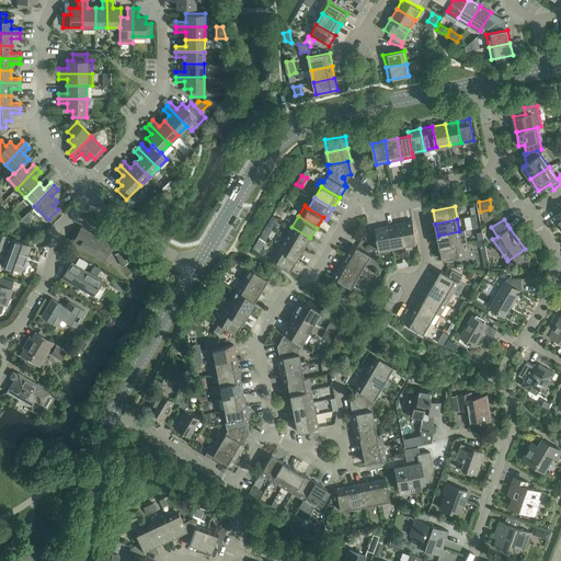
[(418,242),(413,220),(400,224),(404,244),(418,242)]
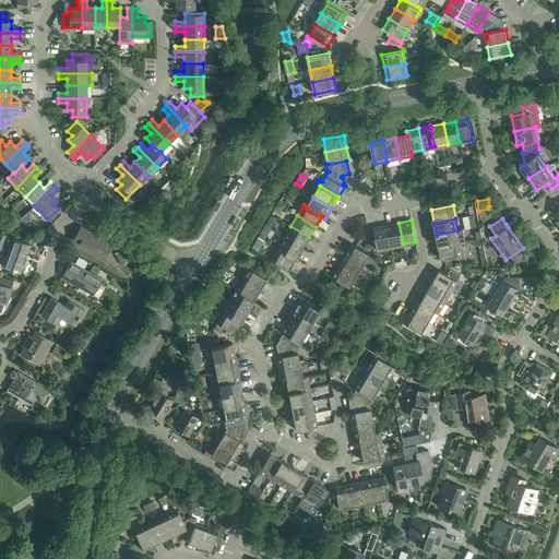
[(387,225),(391,246),(403,244),(399,223),(387,225)]
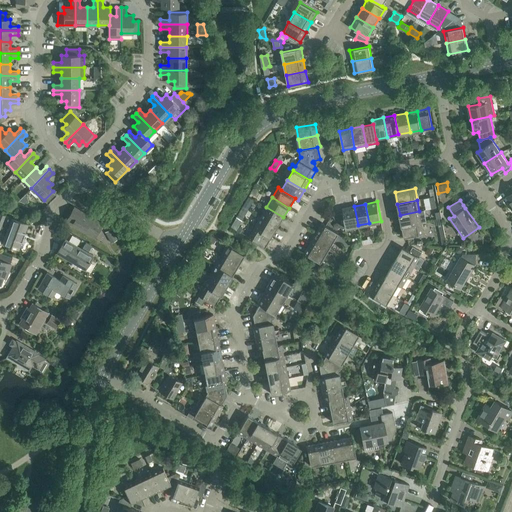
[(345,219),(346,228),(358,225),(354,206),(342,208),(343,213),(345,219)]
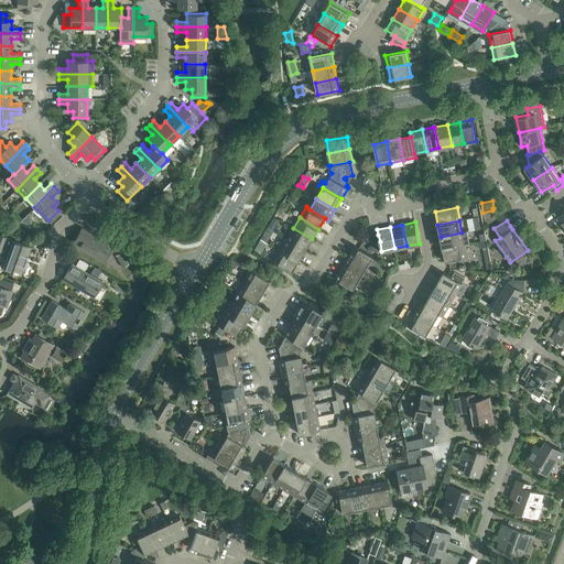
[(312,239),(293,228),(286,239),(305,250),(312,239)]
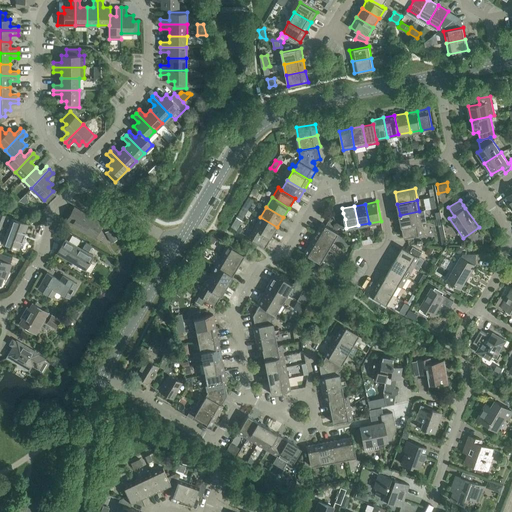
[(94,237),(102,224),(74,208),(66,221),(94,237)]
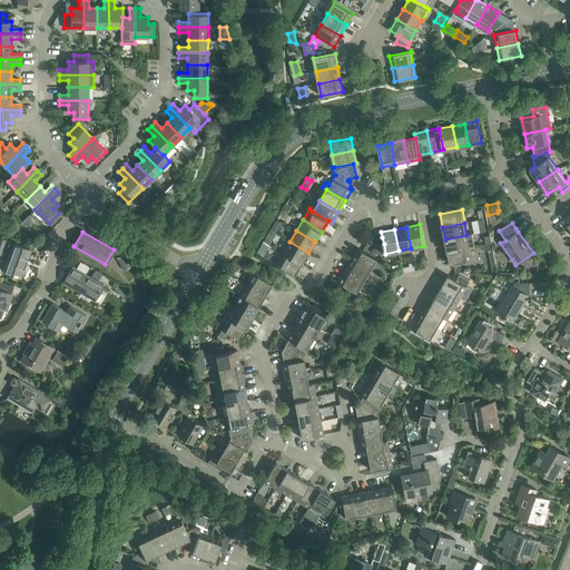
[(448,252),(469,247),(467,235),(445,239),(448,252)]
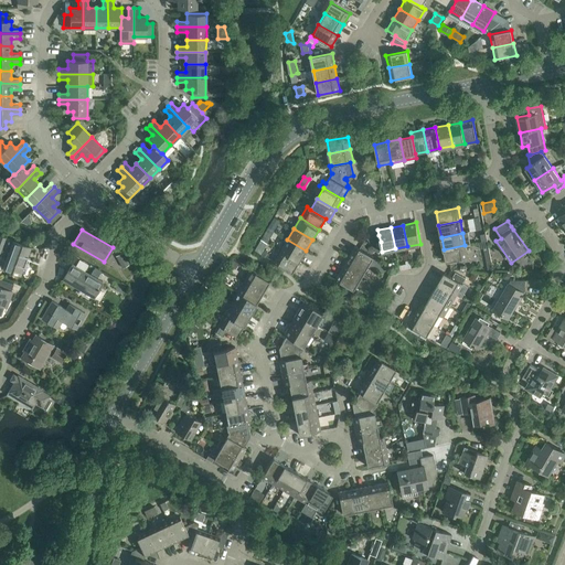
[(265,234),(262,240),(268,243),(272,237),(265,234)]
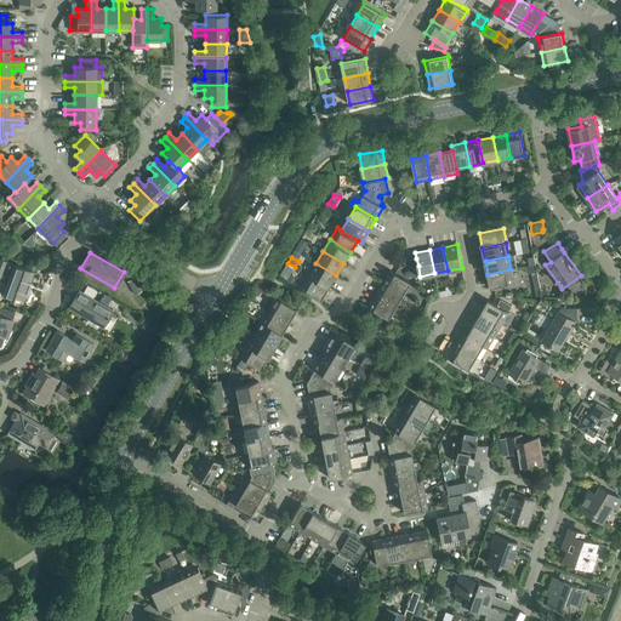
[(336,275),(315,263),(309,275),(330,288),(336,275)]
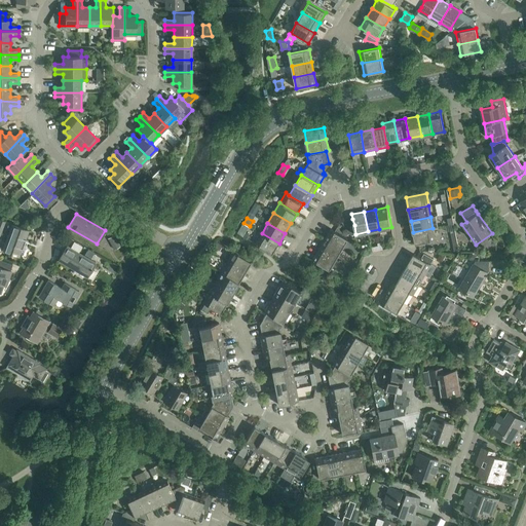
[(3,251),(19,257),(29,230),(12,225),(3,251)]
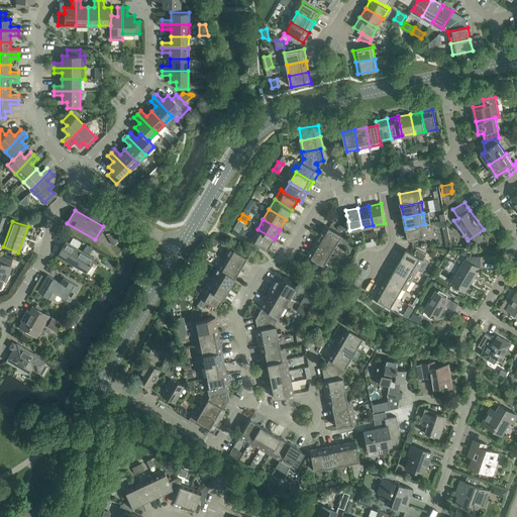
[(449,248),(444,221),(440,222),(441,227),(440,227),(443,249),(449,248)]
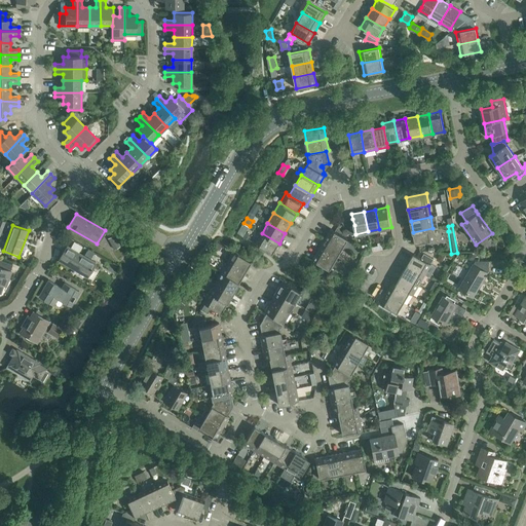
[(241,226),(237,233),(243,236),(248,229),(241,226)]
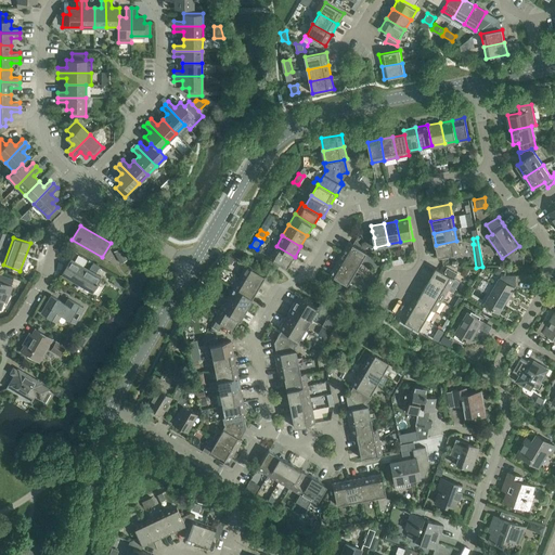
[(438,258),(460,254),(456,241),(436,245),(438,258)]
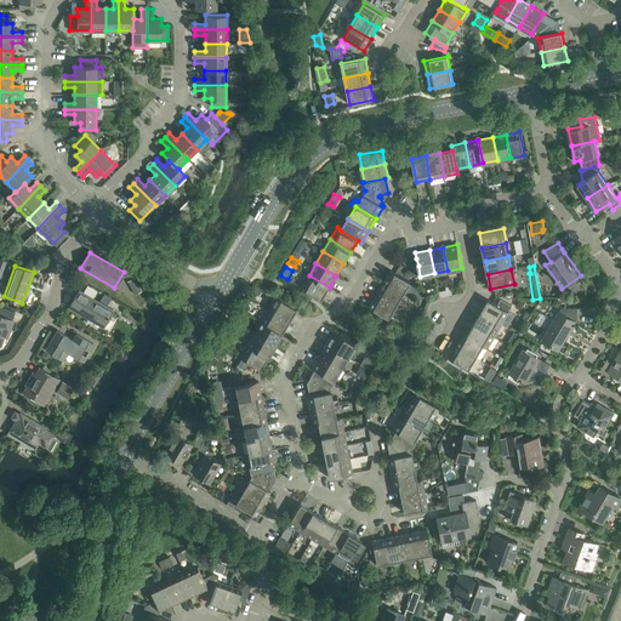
[(411,283),(391,271),(383,283),(404,295),(411,283)]
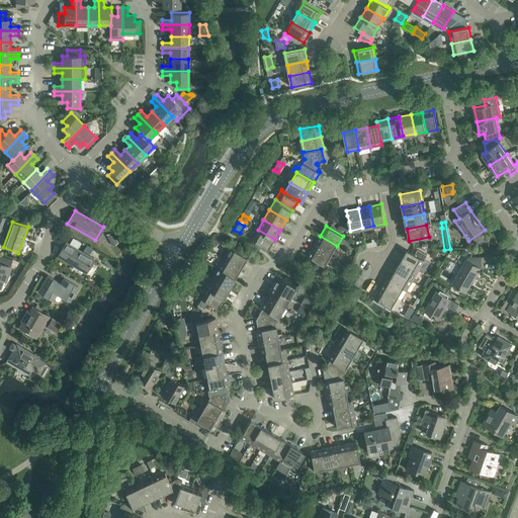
[(252,240),(269,250),(275,240),(258,230),(252,240)]
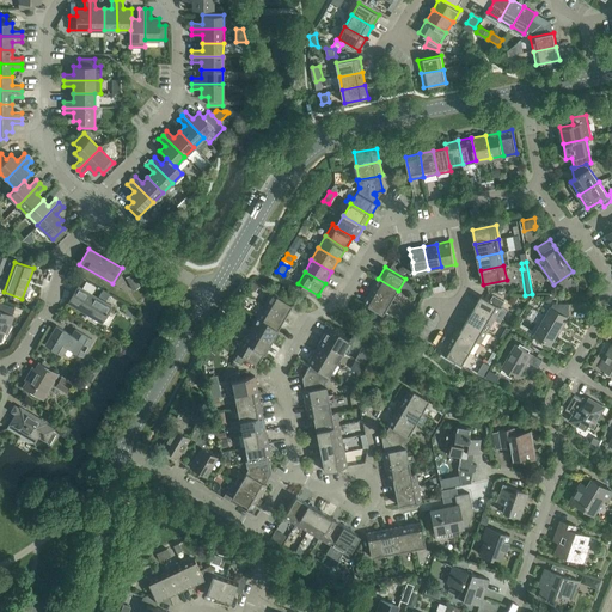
[(126,277),(133,291),(139,287),(132,274),(126,277)]
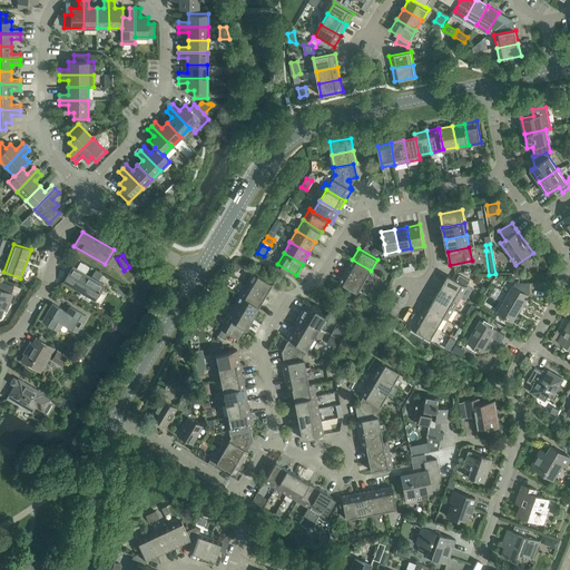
[(345,271),(364,282),(371,271),(352,259),(345,271)]
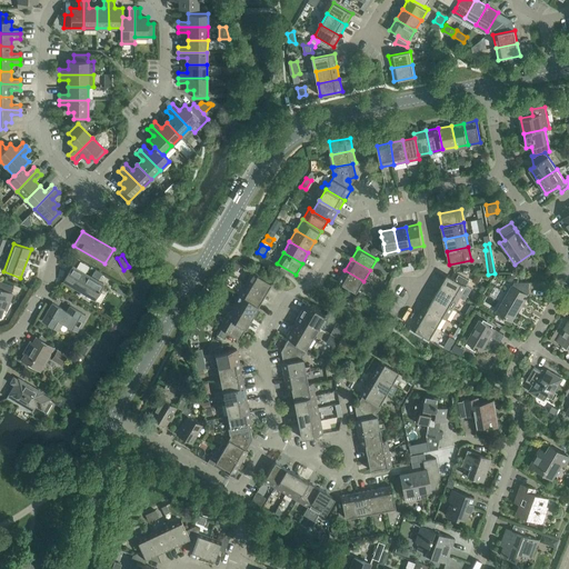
[(236,261),(231,268),(237,271),(241,266),(236,261)]
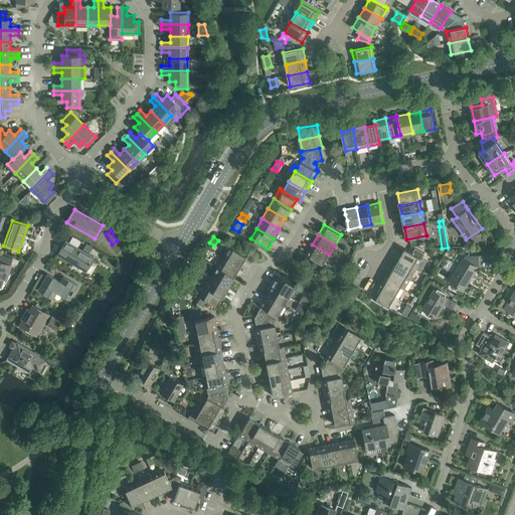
[(94,258),(65,241),(57,254),(86,272),(94,258)]
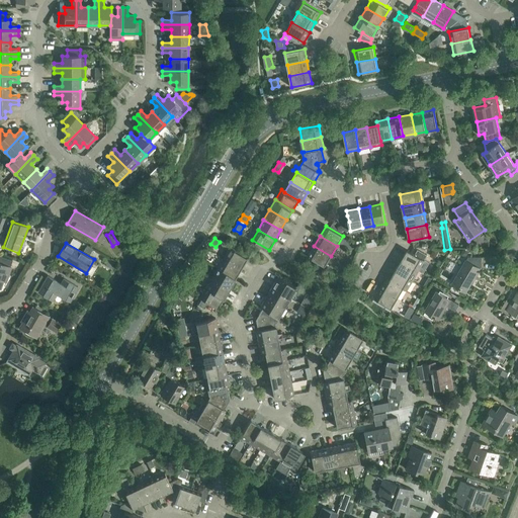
[(94,249),(87,246),(84,251),(90,255),(94,249)]
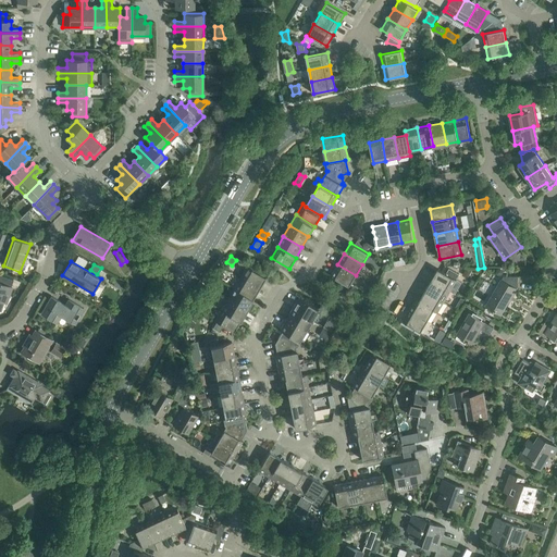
[(331,275),(349,286),(356,275),(337,264),(331,275)]
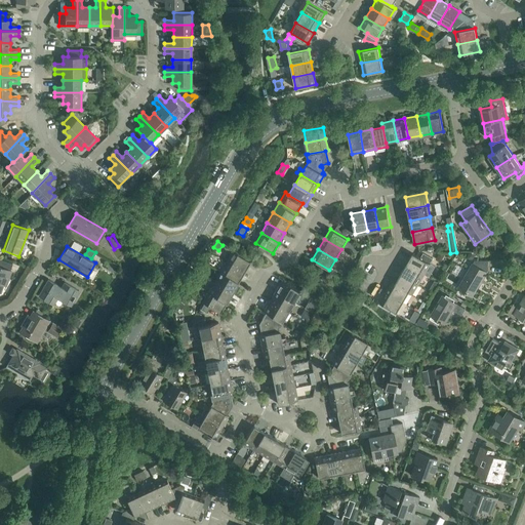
[(250,261),(233,251),(227,261),(244,272),(250,261)]
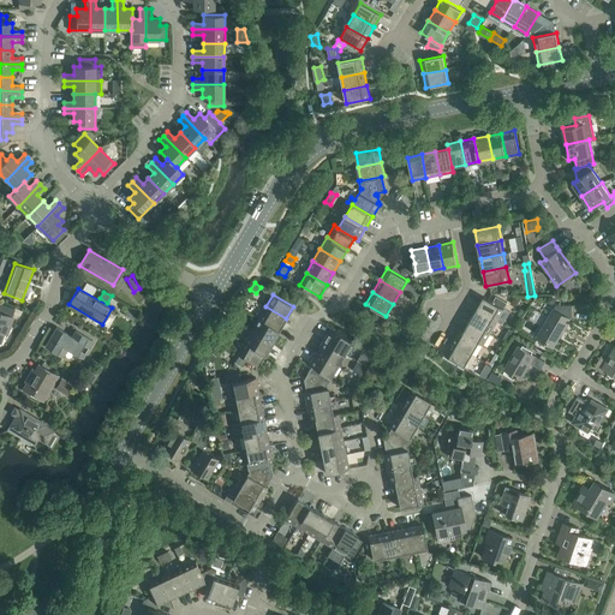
[(494,303),(484,297),(477,309),(497,321),(505,309),(494,303)]
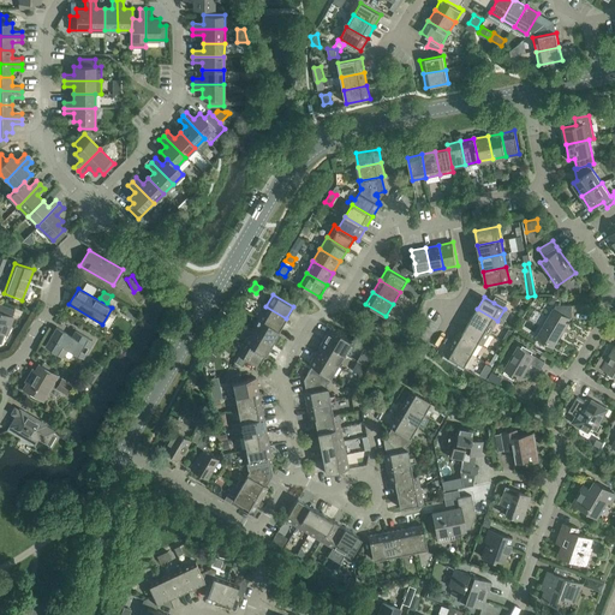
[(505,309),(507,304),(496,297),(494,303),(505,309)]
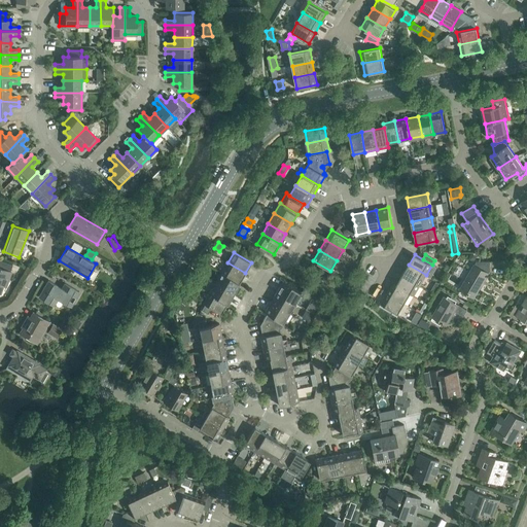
[(13,264),(0,258),(0,292),(0,293),(6,279),(8,280),(11,272),(10,272),(13,264)]
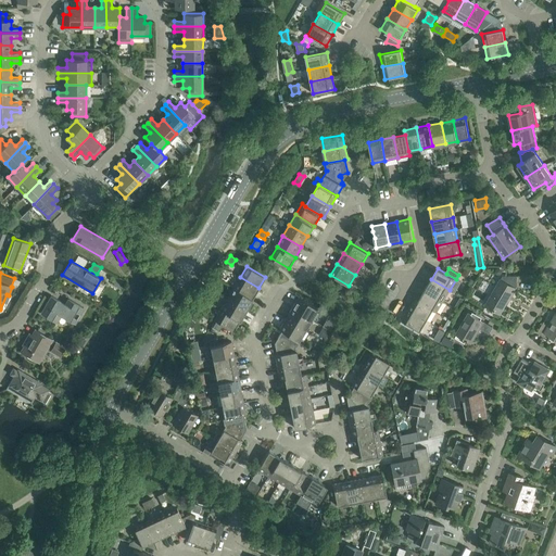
[(517,276),(503,276),(501,279),(485,305),(501,314),(517,286),(517,276)]
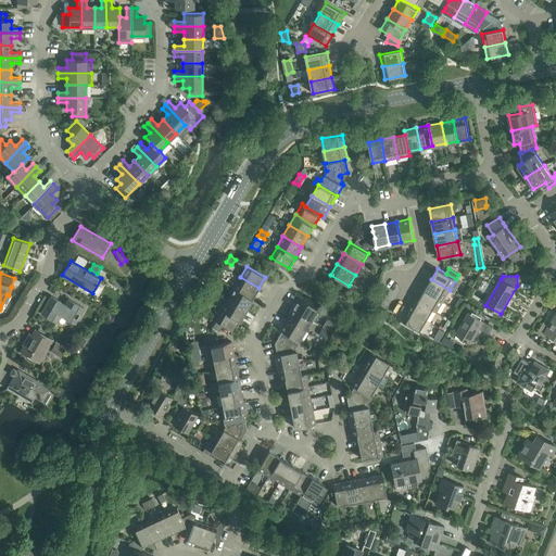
[(117,277),(112,286),(119,290),(124,281),(117,277)]
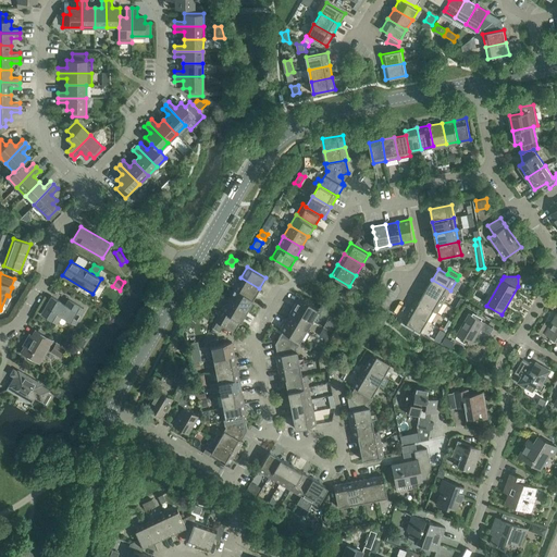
[(259,288),(240,277),(234,288),(252,299),(259,288)]
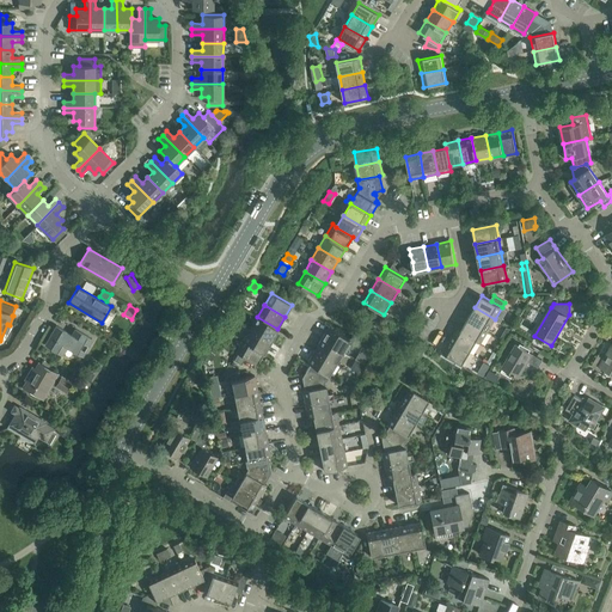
[(467,319),(488,331),(495,319),(475,307),(467,319)]
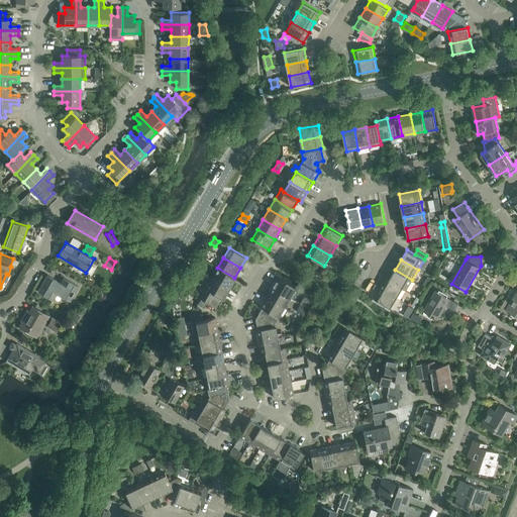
[(198,271),(194,268),(188,277),(193,280),(198,271)]
